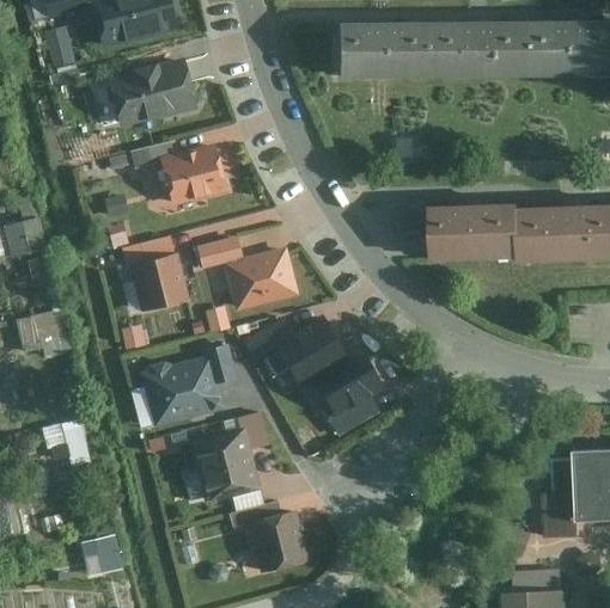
[(41,0),(44,16),(87,6),(85,0),(41,0)]
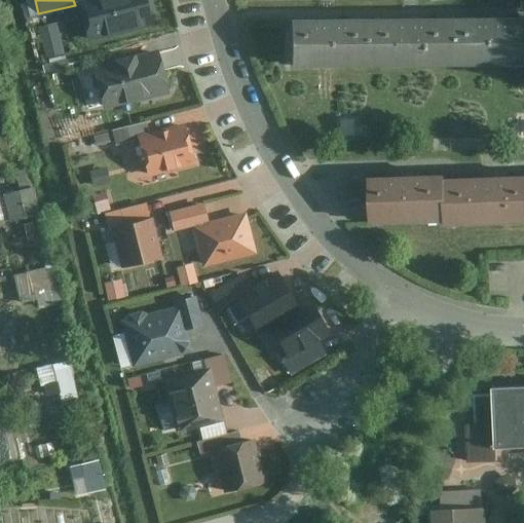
[(77,0),(89,44),(158,27),(152,0),(77,0)]
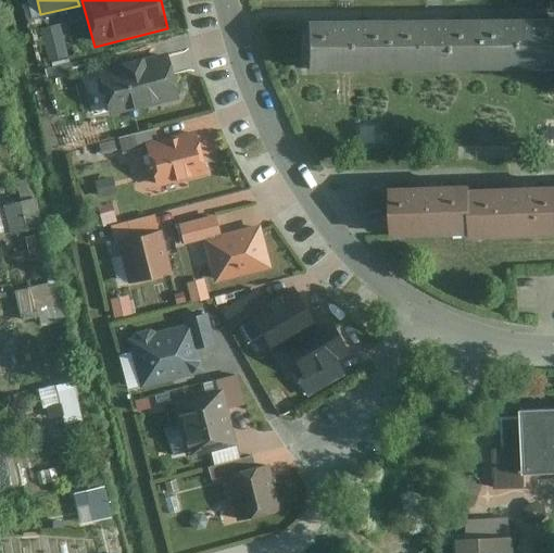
[(48,23),(52,55),(76,52),(72,20),(48,23)]
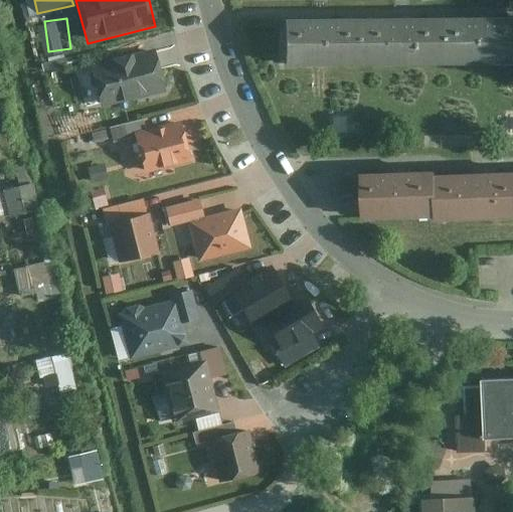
[(512,18),(450,19),(451,66),(512,66),(512,18)]
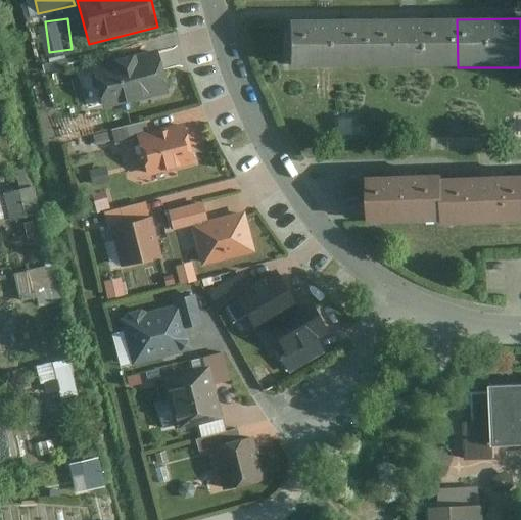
[(458,67),(457,19),(364,20),(365,68),(458,67)]
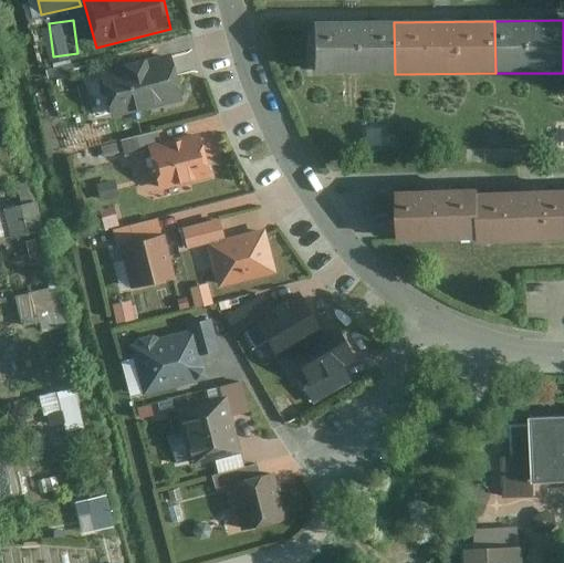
[(395,74),(394,22),(312,22),(313,75),(395,74)]
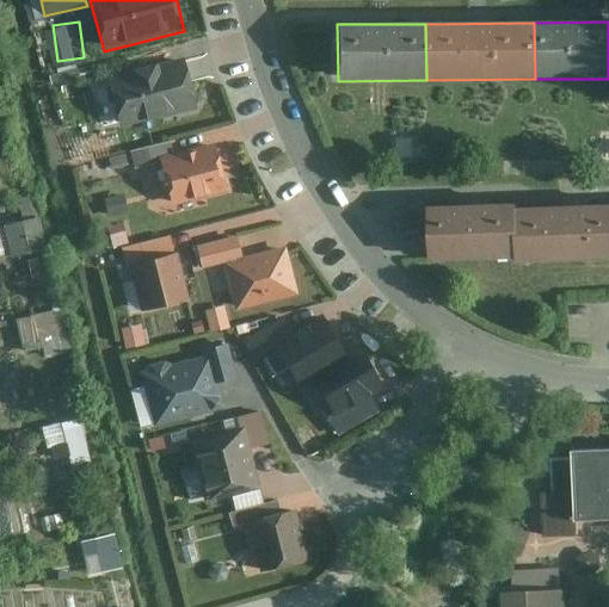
[(121,128),(197,109),(183,55),(106,74),(121,128)]
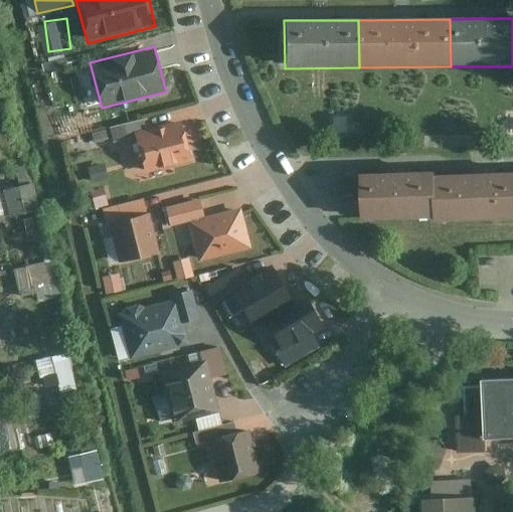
[(145,117),(110,126),(114,141),(137,135),(137,133),(148,131),(145,117)]
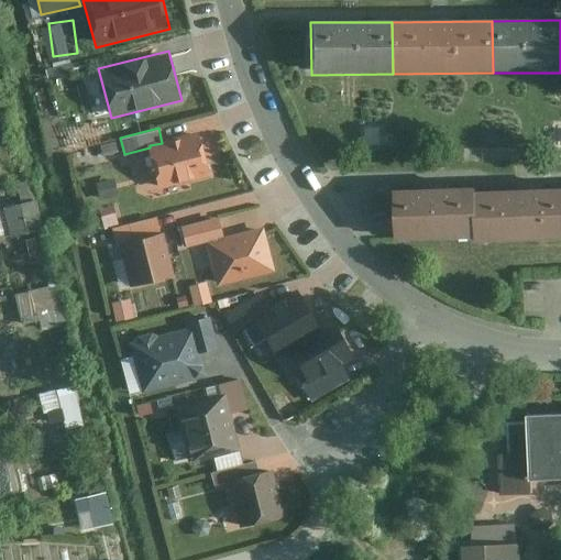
[(160,187),(209,175),(199,134),(162,143),(150,145),(150,147),(160,187)]
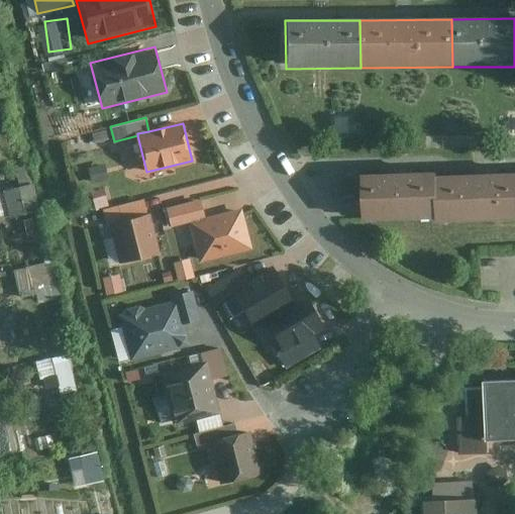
[(439,171),(366,173),(368,223),(441,220),(439,175),(439,171)]
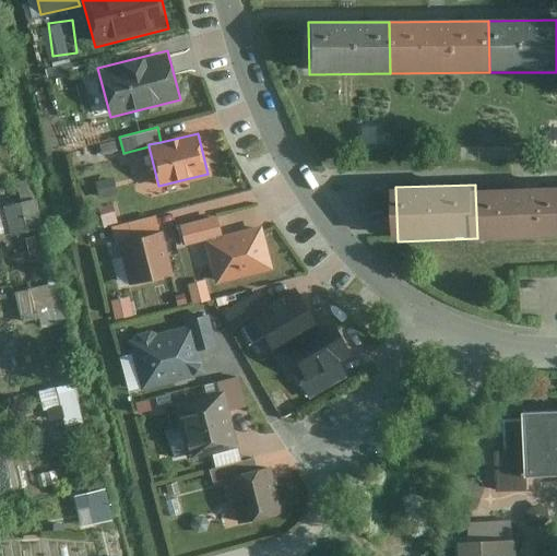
[(556,186),(475,189),(477,238),(477,245),(556,241),(556,186)]
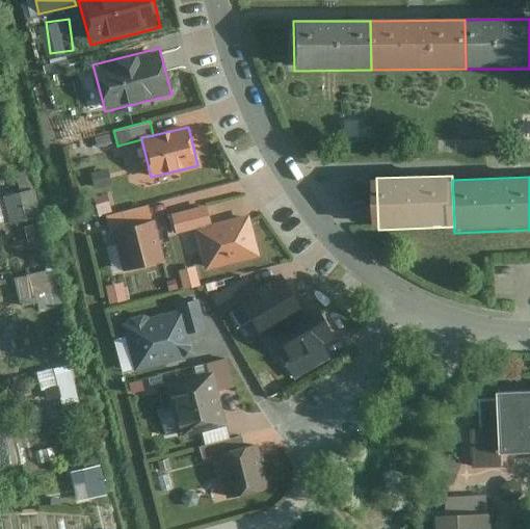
[(0,219),(41,216),(38,188),(0,191),(0,219)]
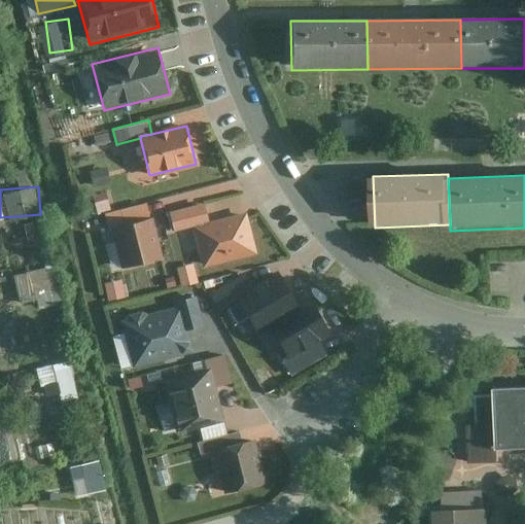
[(205,203),(169,211),(175,232),(193,226),(209,222),(205,203)]
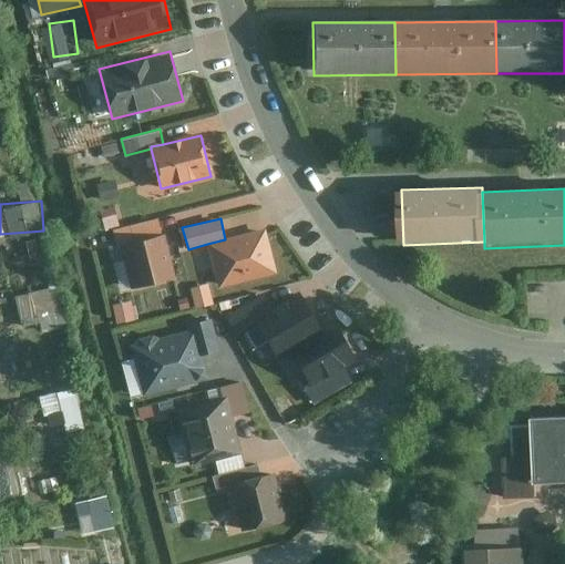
[(115,232),(120,246),(163,234),(160,219),(115,232)]
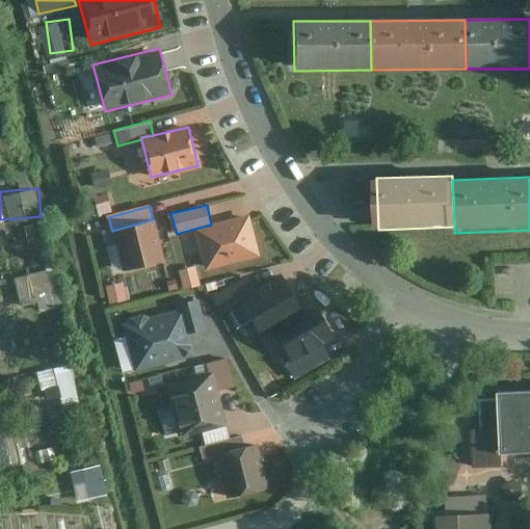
[(194,229),(205,270),(260,257),(249,215),(211,225),(194,229)]
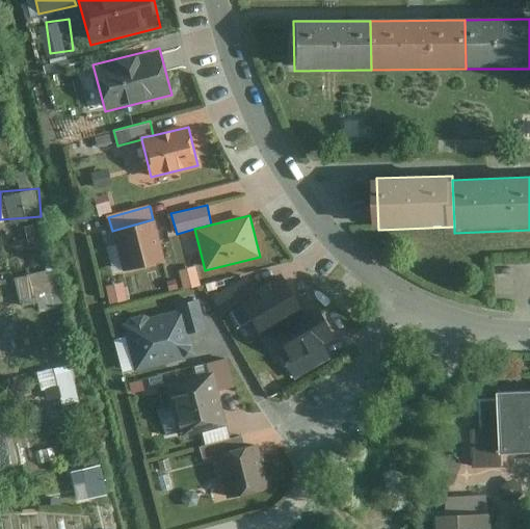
[(153,219),(112,231),(124,271),(164,260),(153,219)]
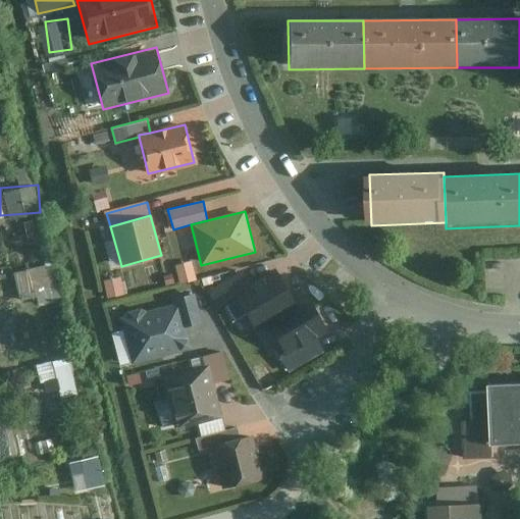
[(197,258),(183,260),(184,276),(199,274),(197,258)]
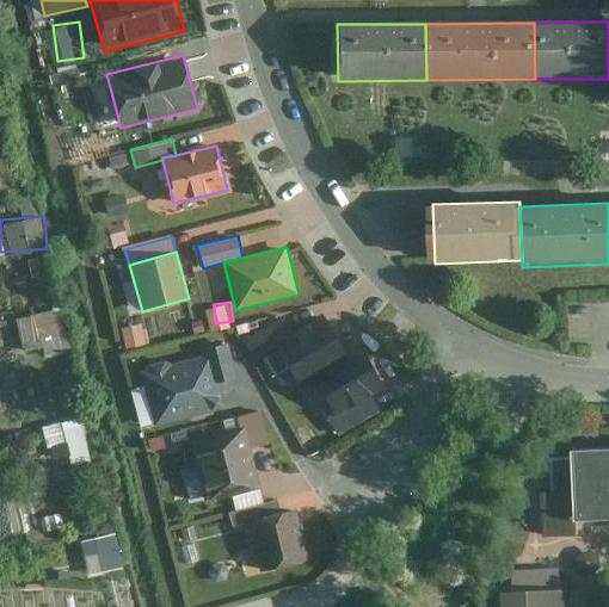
[(24,309),(26,347),(69,345),(67,307),(24,309)]
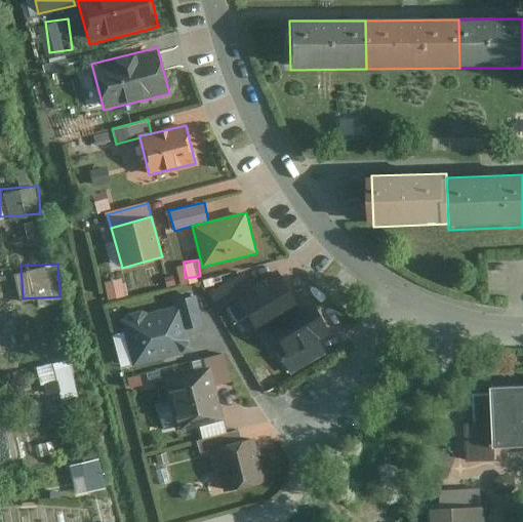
[(254,290),(243,273),(208,293),(219,312),(237,302),(254,290)]
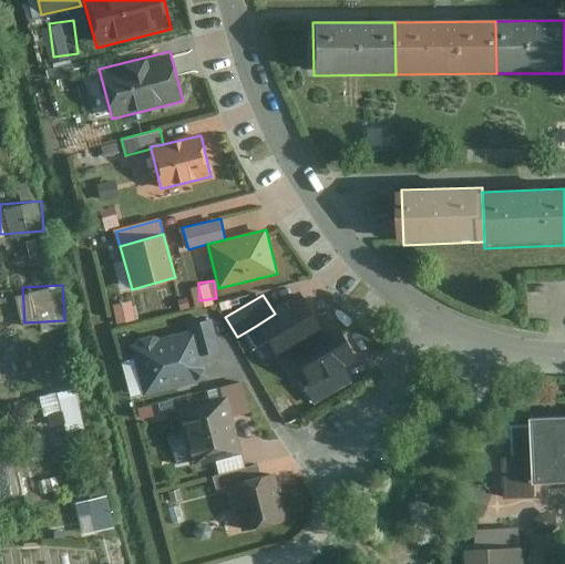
[(301,296),(275,314),(256,326),(278,360),(290,352),(325,331),(301,296)]
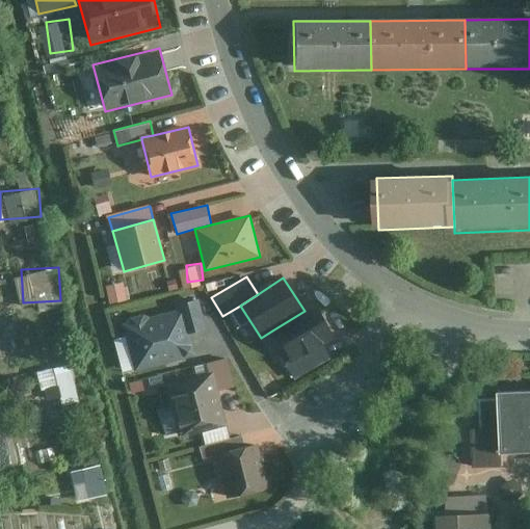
[(111,281),(113,298),(131,296),(129,279),(111,281)]
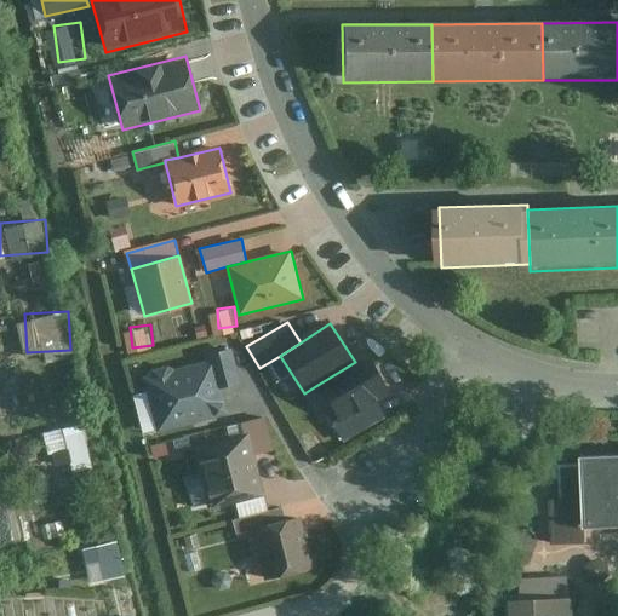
[(204,355),(206,362),(215,360),(222,387),(240,381),(230,349),(204,355)]
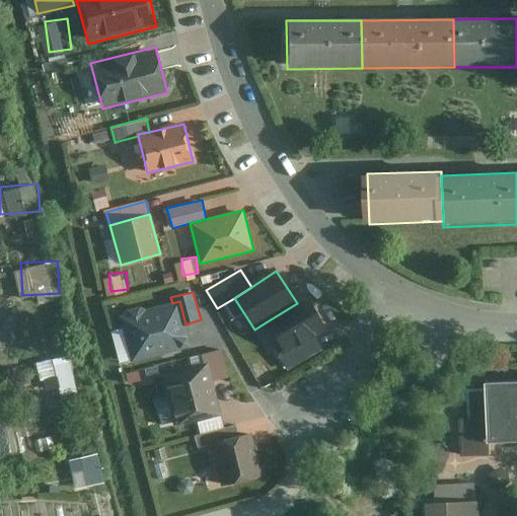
[(297,303),(266,322),(284,351),(286,355),(314,337),(326,328),(305,297),(297,303)]
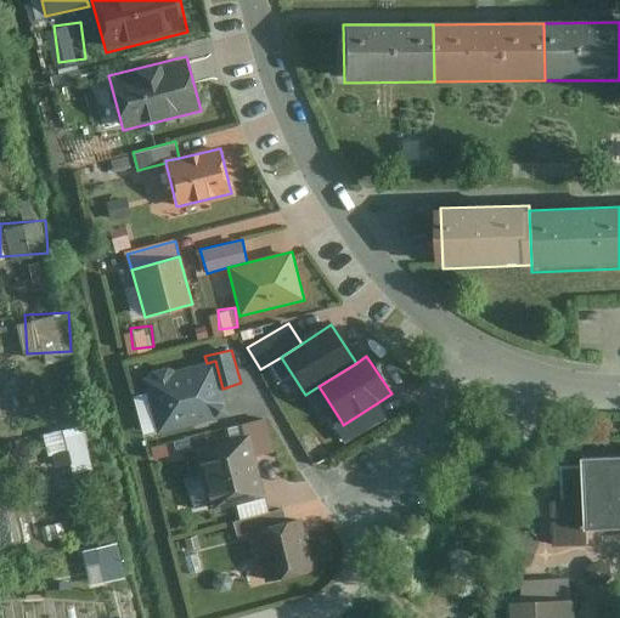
[(144,379),(158,434),(229,417),(223,389),(215,361),(207,363),(144,379)]
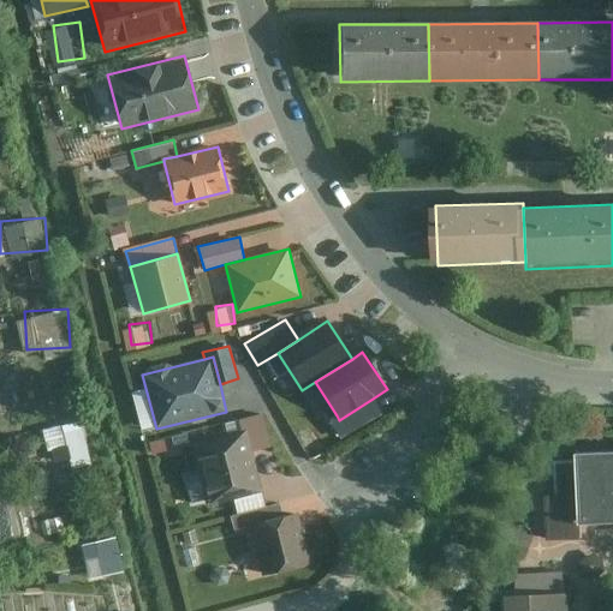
[(384,415),(373,399),(339,420),(337,415),(329,420),(341,438),(384,415)]
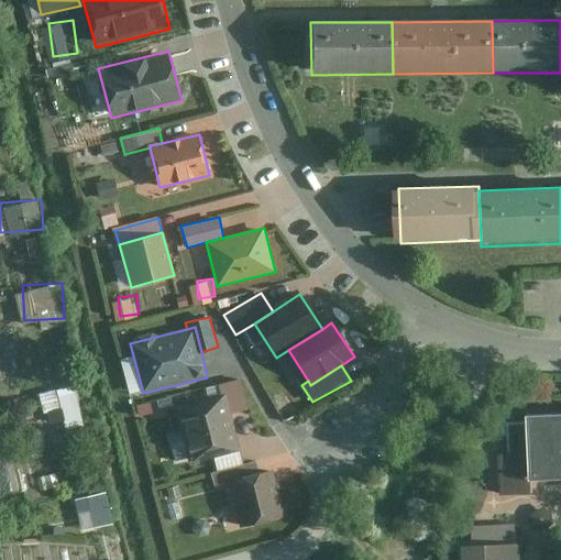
[(218,385),(220,396),(227,395),(231,415),(249,409),(240,379),(218,385)]
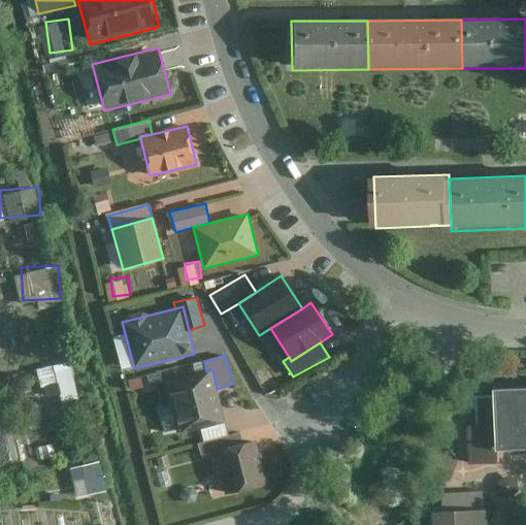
[(78,359),(45,361),(47,400),(80,398),(78,359)]
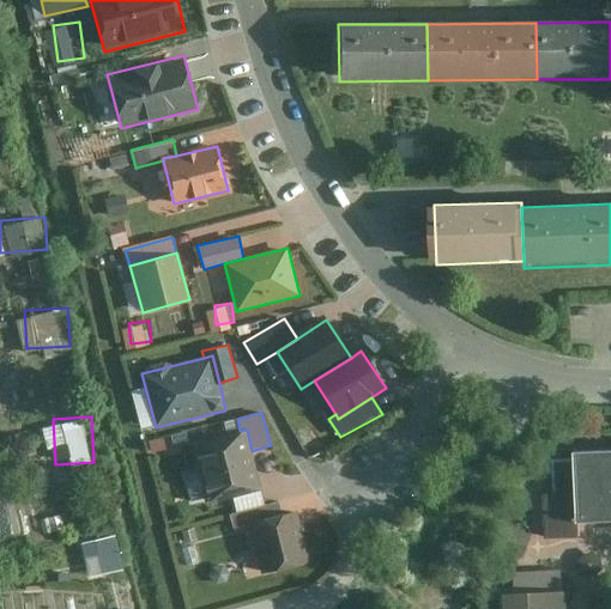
[(240,431),(191,443),(205,505),(261,491),(252,451),(247,430),(240,431)]
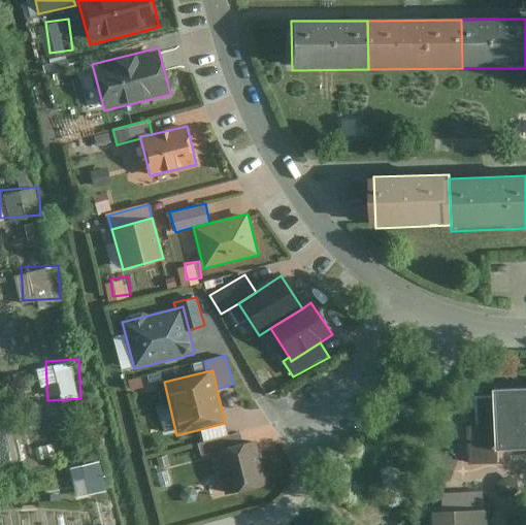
[(470,426),(471,467),(503,467),(502,453),(525,451),(525,384),(500,386),(500,397),(479,397),(480,426),(470,426)]
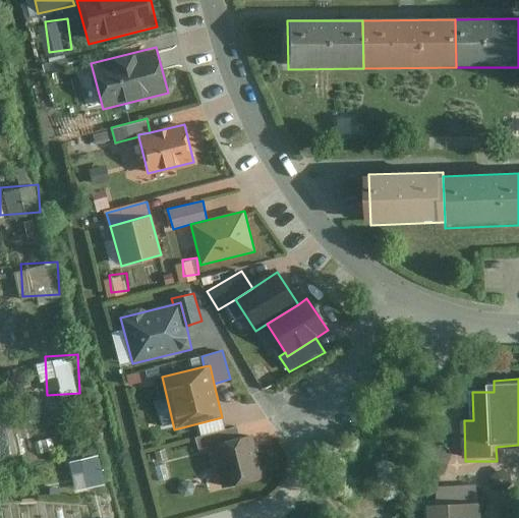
[(254,435),(211,445),(222,488),(266,478),(254,435)]
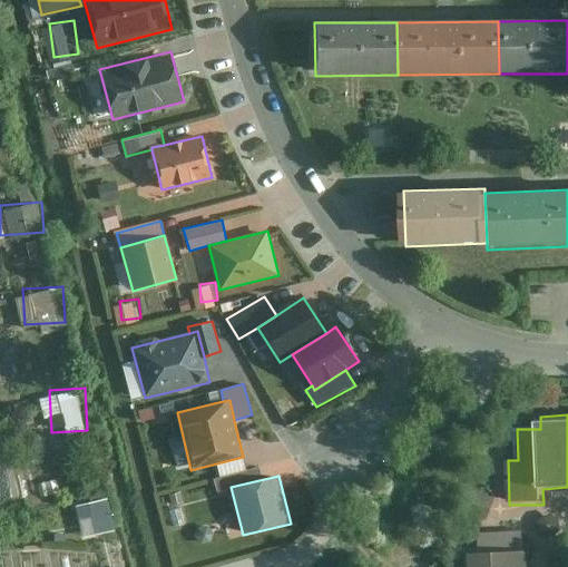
[(88,534),(121,526),(113,494),(80,501),(88,534)]
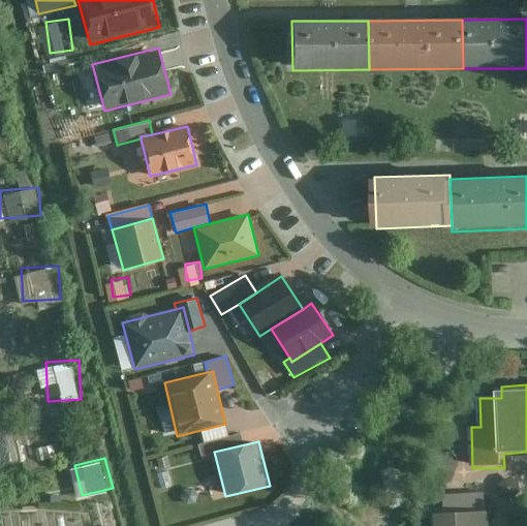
[(487,525),(486,491),(468,492),(468,487),(456,487),(456,493),(448,493),(448,509),(441,511),(441,525),(487,525)]
